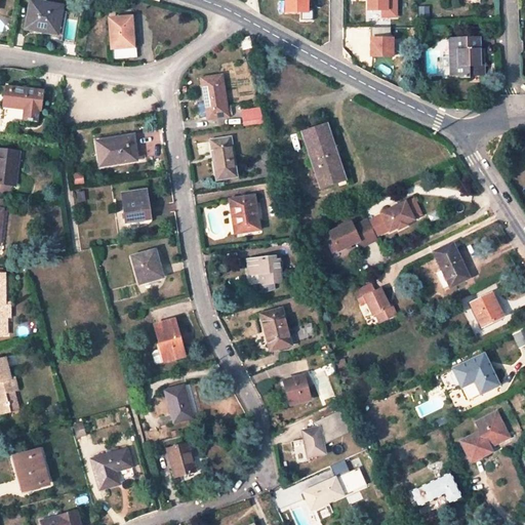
[(309,13),(309,0),(283,0),(284,13),(309,13)]
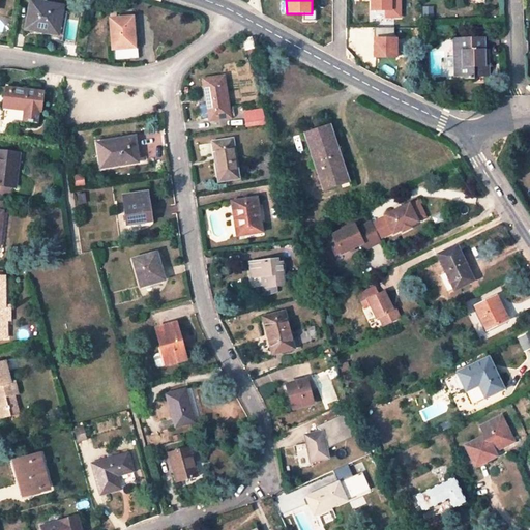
[(371,0),(372,10),(385,10),(385,17),(400,17),(400,0),(371,0)]
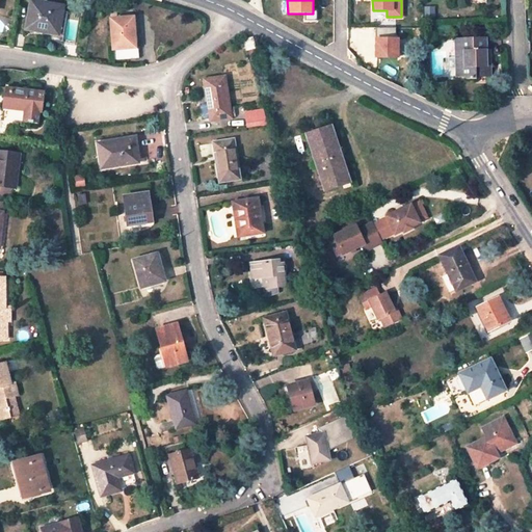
[(31,1),(26,28),(54,33),(58,33),(57,36),(60,37),(64,10),(48,7),(49,4),(31,1)]
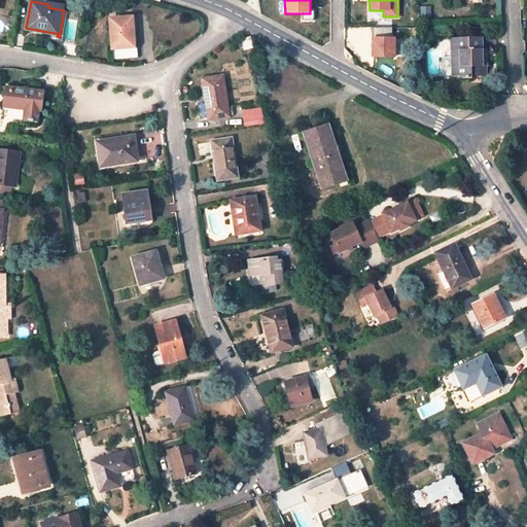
[(109,19),(112,60),(137,58),(135,30),(133,30),(132,16),(109,19)]
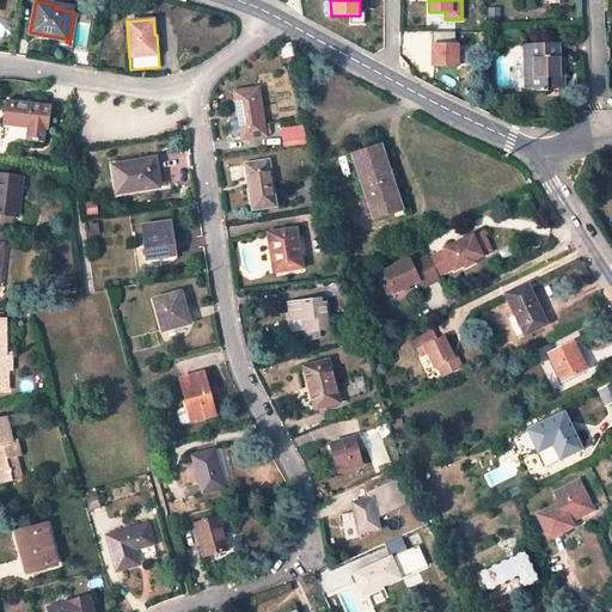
[(432,67),(459,67),(459,43),(456,43),(456,32),(432,32),(432,67)]
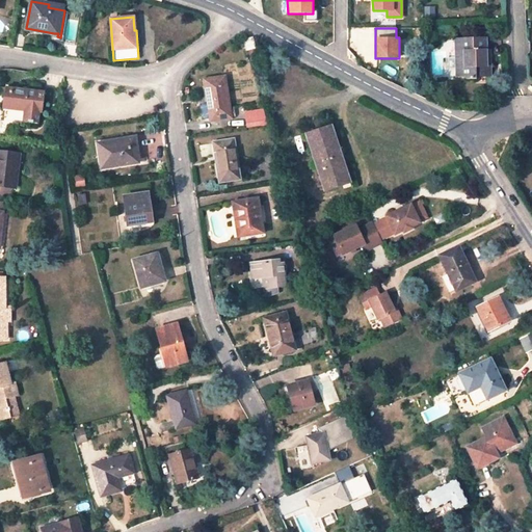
[(244,40),(247,50),(255,48),(251,37),(244,40)]
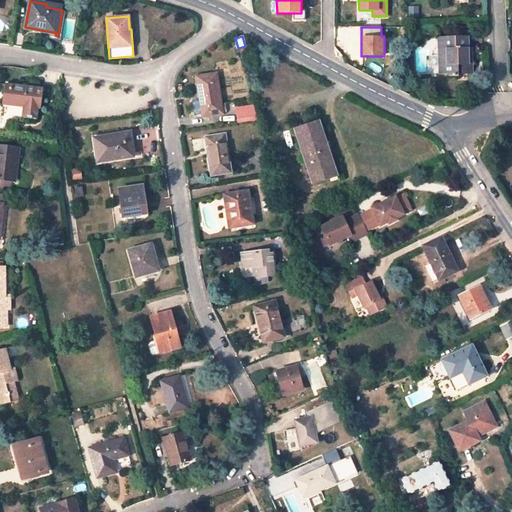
[(442,48),(439,48),(439,59),(447,58),(447,64),(443,64),(444,73),(449,73),(449,75),(458,75),(458,69),(462,69),(462,72),(472,72),(472,56),(467,56),(467,37),(441,38),(442,48)]
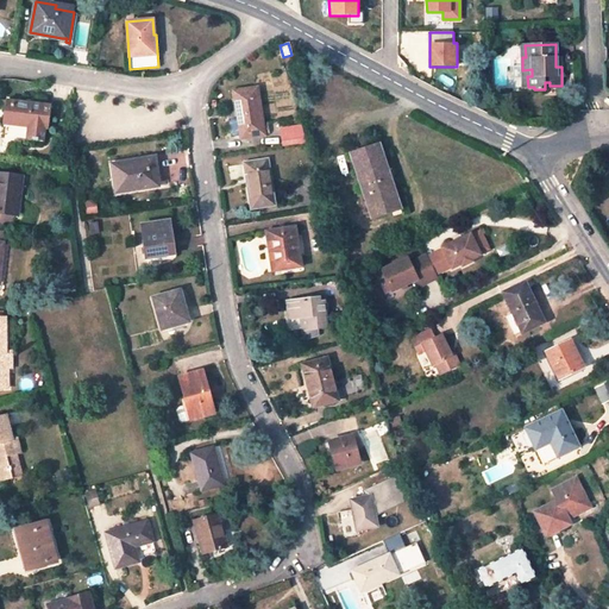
[(234,93),(242,137),(268,133),(267,124),(262,124),(257,89),(234,93)]
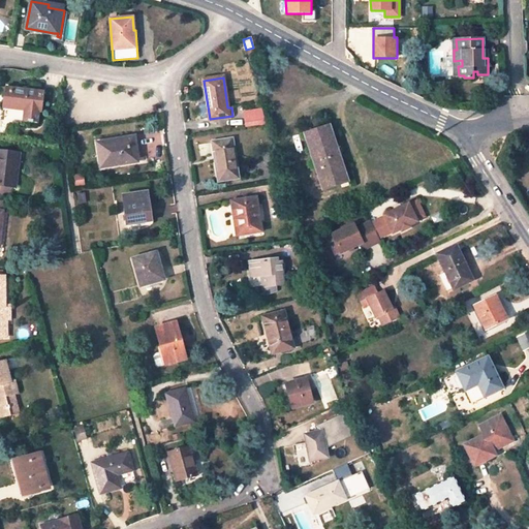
[(4,91),(2,106),(24,110),(23,121),(38,122),(39,112),(41,112),(43,95),(44,92),(37,91),(37,87),(28,86),(27,89),(5,87),(4,91)]
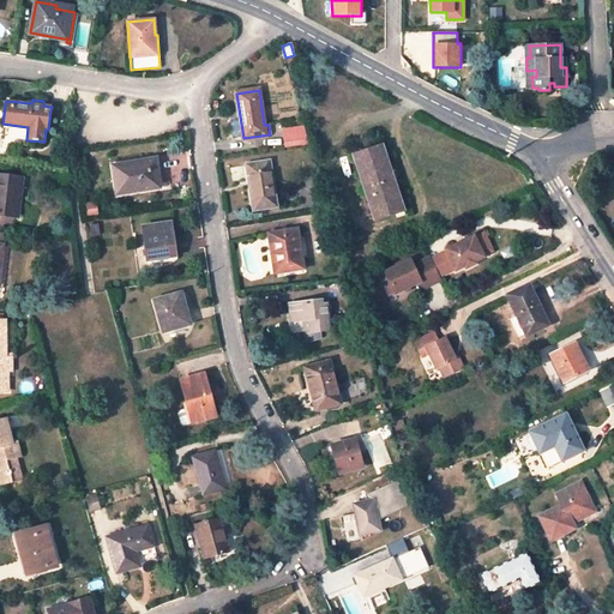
[(304,126),(281,130),(284,148),(309,144),(304,126)]
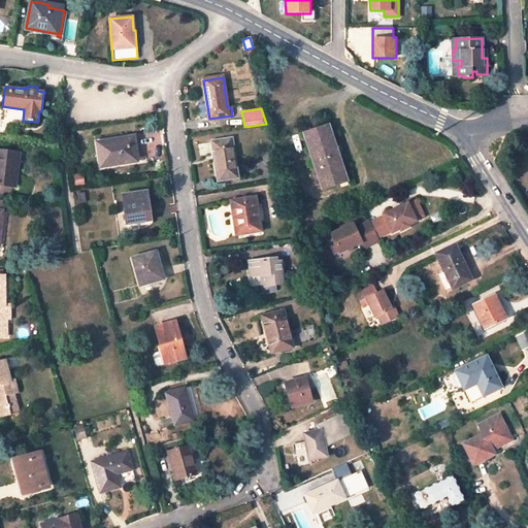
[(329,126),(303,133),(320,183),(344,174),(329,126)]
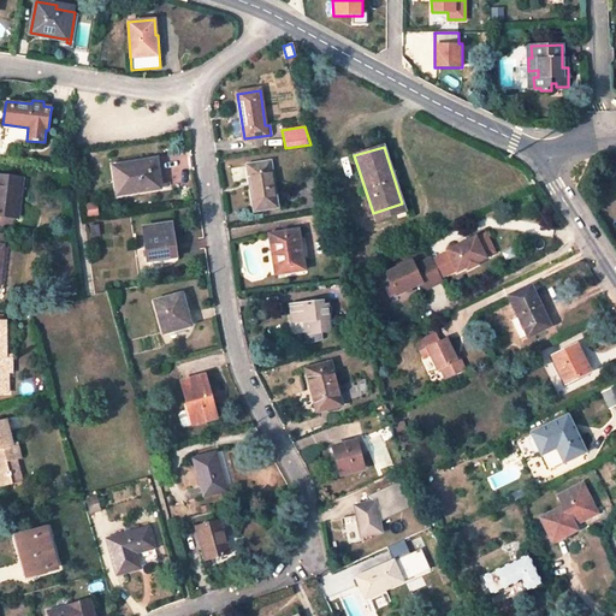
[(113,166),(117,194),(160,188),(155,160),(113,166)]
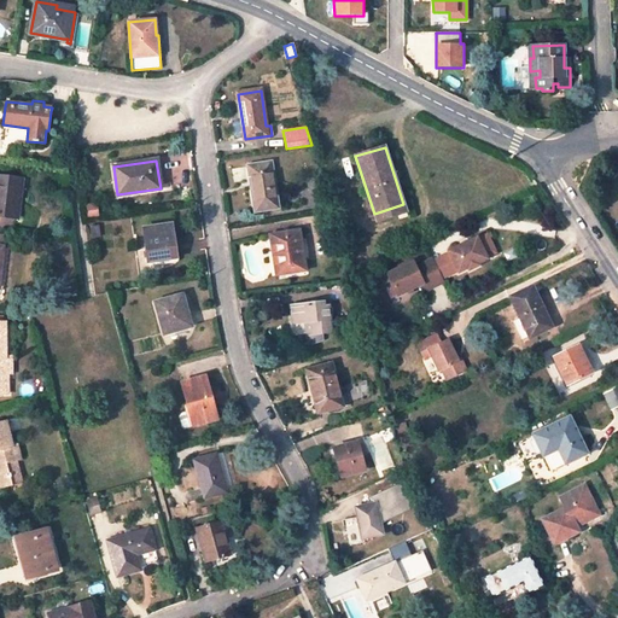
[(250,167),(256,210),(278,207),(272,164),(250,167)]
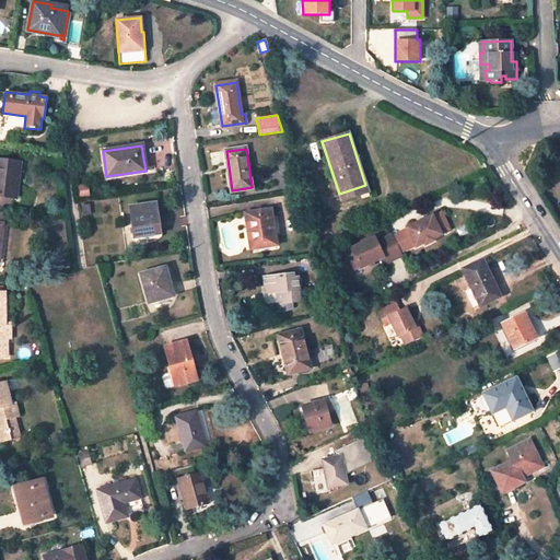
[(0,159),(0,195),(16,197),(21,162),(0,159)]
